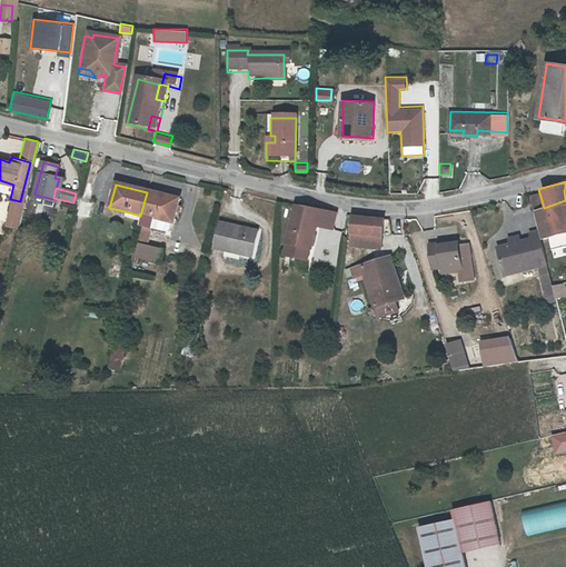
[(138,226),(141,226),(152,229),(170,234),(178,200),(147,192),(140,216),(138,226)]
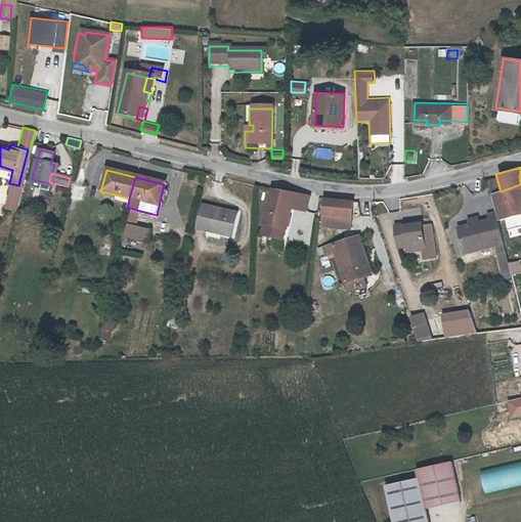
[(490,194),(501,191),(496,177),(484,180),(488,194),(490,194)]
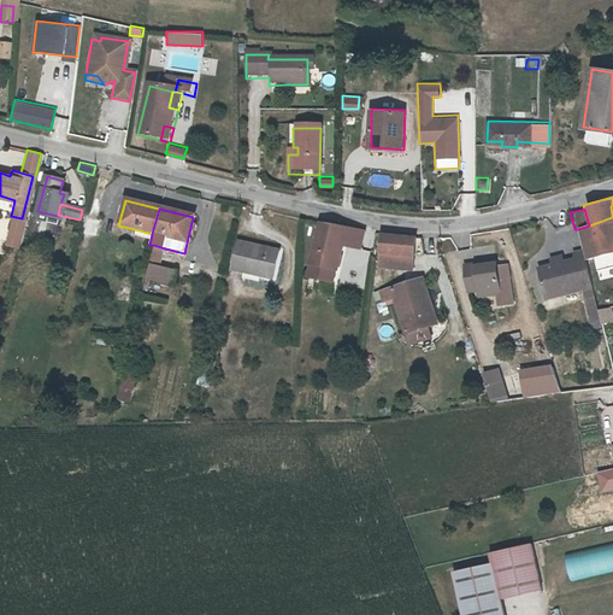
[(56,221),(58,216),(37,211),(36,216),(56,221)]
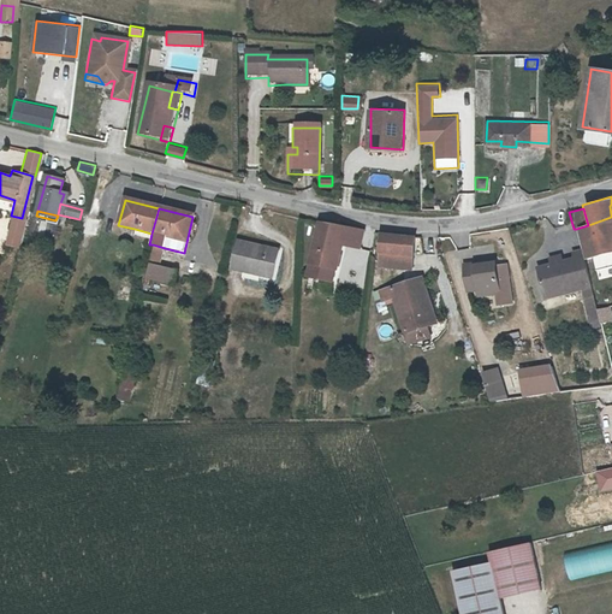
[(77,229),(91,232),(96,218),(81,214),(79,219),(77,229)]
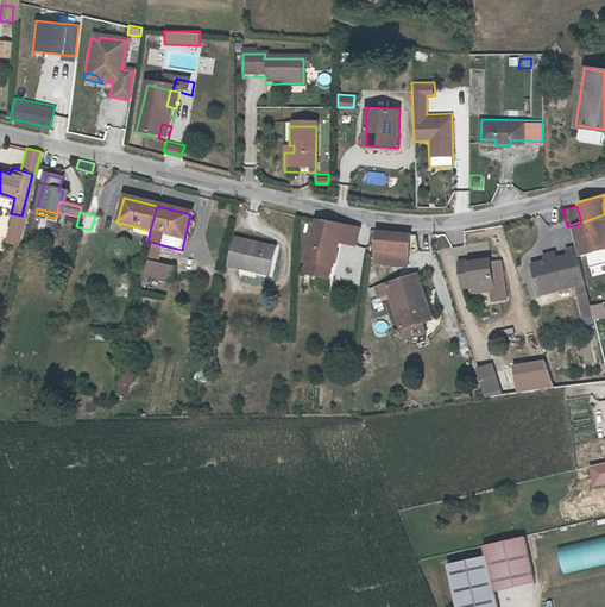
[(21,216),(11,213),(6,232),(19,236),(25,217),(21,216)]
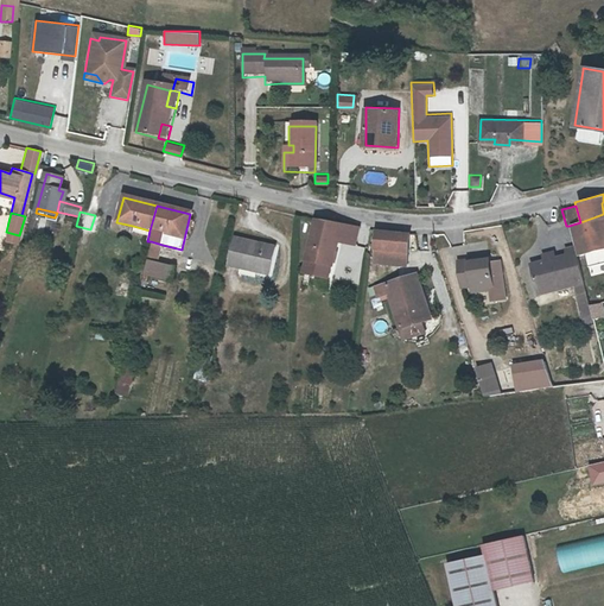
[(603,214),(580,222),(568,226),(584,278),(590,277),(589,272),(591,271),(585,253),(603,247),(603,244),(599,228),(603,226),(603,214)]
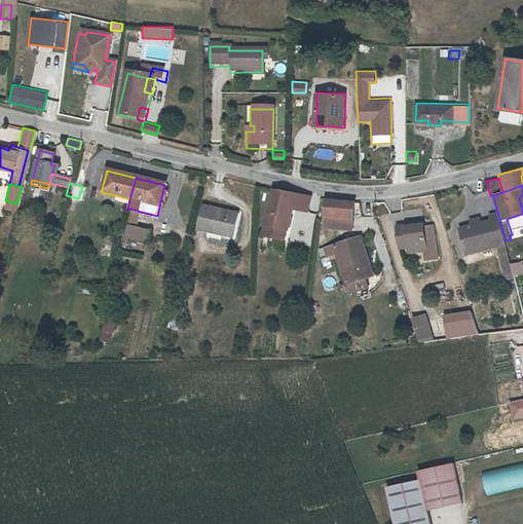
[(263,224),(262,233),(284,238),(286,227),(289,209),(290,201),(304,203),(306,193),(269,189),(263,224)]
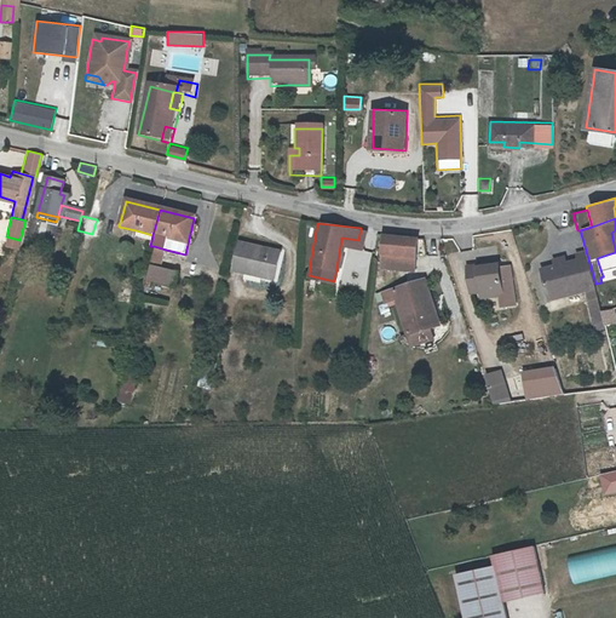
[(153,235),(136,230),(133,241),(150,246),(153,235)]
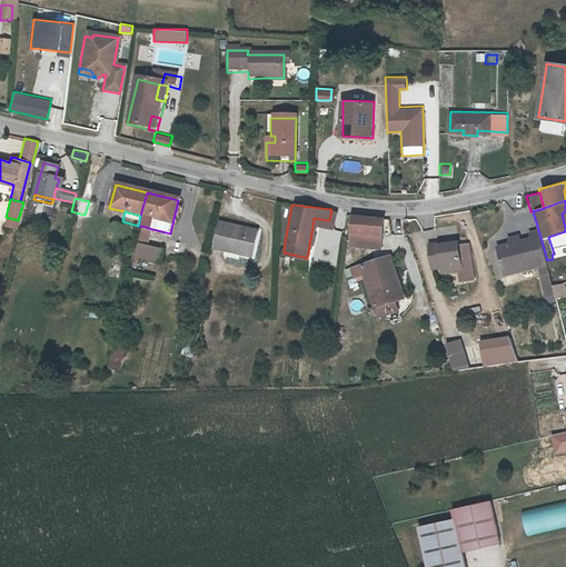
[(347,228),(379,231),(381,215),(349,211),(347,228)]
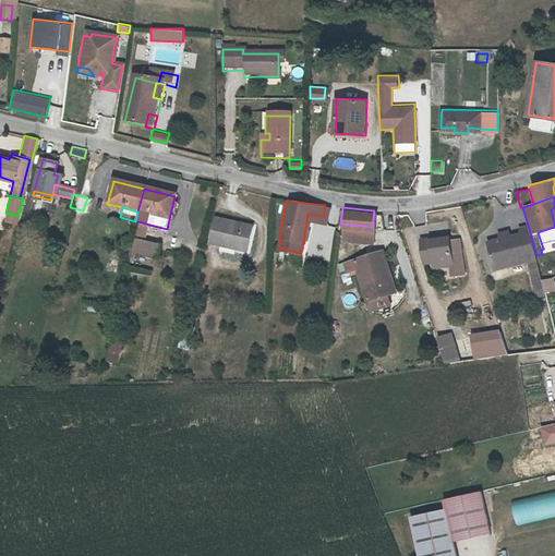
[(17,216),(5,213),(3,219),(16,222),(17,216)]
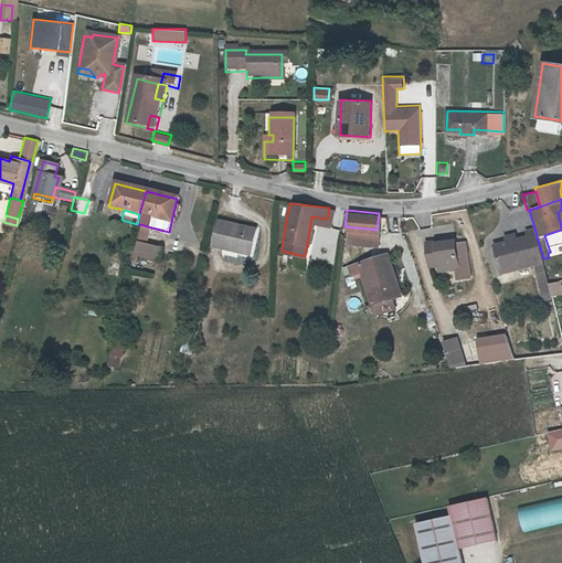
[(212,245),(223,247),(224,243),(239,247),(239,252),(250,255),(257,229),(219,219),(212,245)]
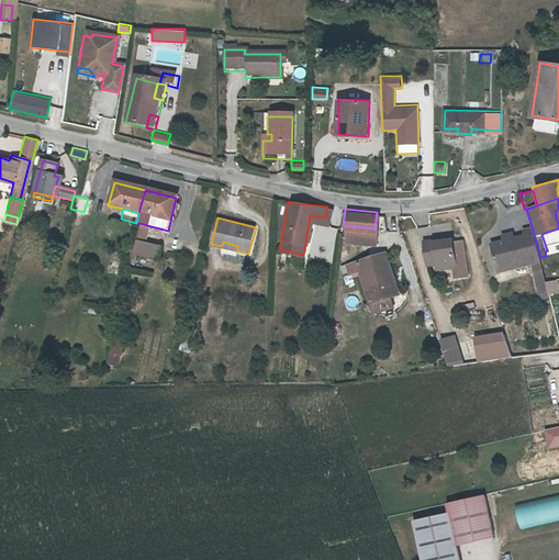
[(145,245),(151,226),(140,223),(132,254),(159,260),(161,249),(145,245)]
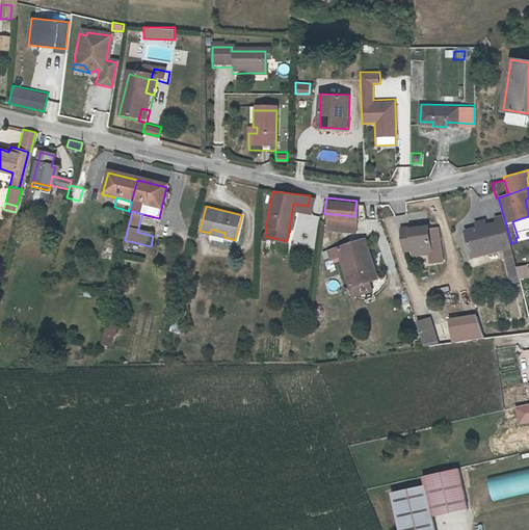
[(353,229),(354,216),(324,213),(323,226),(353,229)]
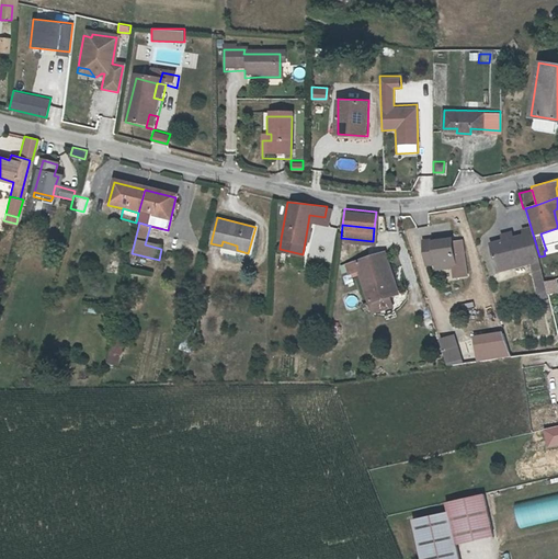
[(488,247),(493,267),(527,260),(528,264),(537,262),(528,228),(520,231),(522,239),(510,241),(500,243),(488,247)]
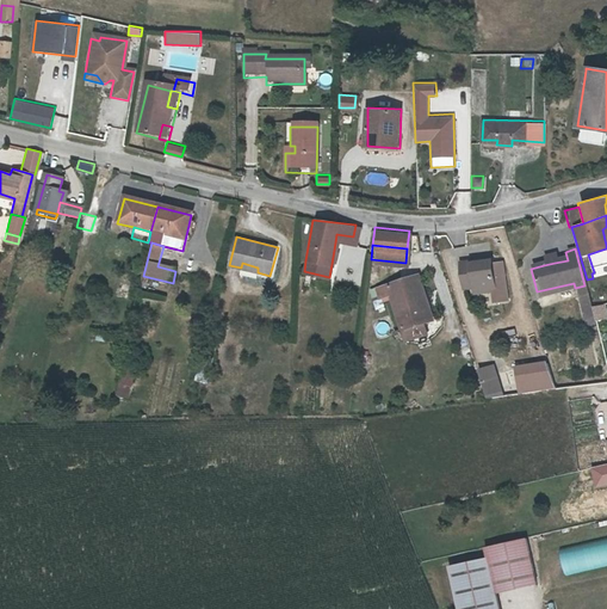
[(242,263),(241,268),(258,272),(258,268),(242,263)]
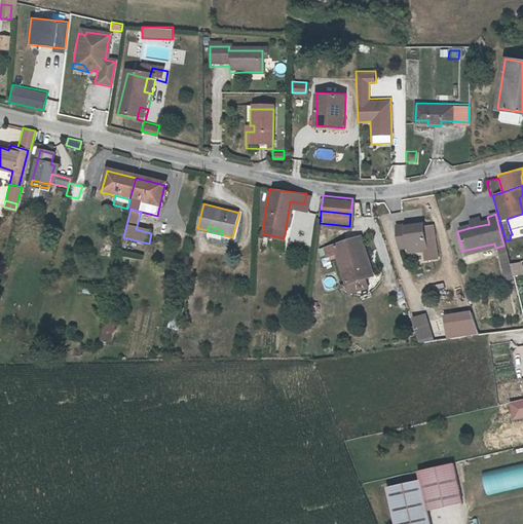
[(398,249),(407,249),(408,253),(423,252),(422,242),(422,230),(421,227),(406,228),(406,226),(397,227),(398,249)]
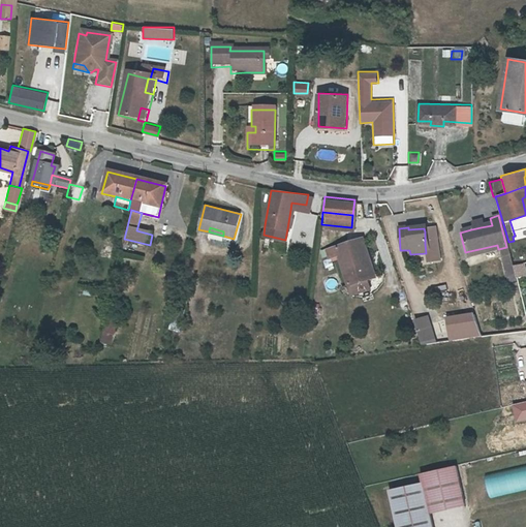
[(433,230),(425,231),(425,244),(434,244),(433,230)]
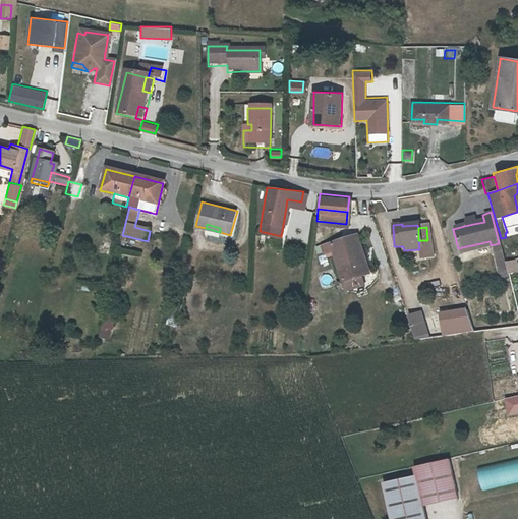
[(342,281),(364,274),(360,261),(364,260),(357,235),(331,243),(342,281)]
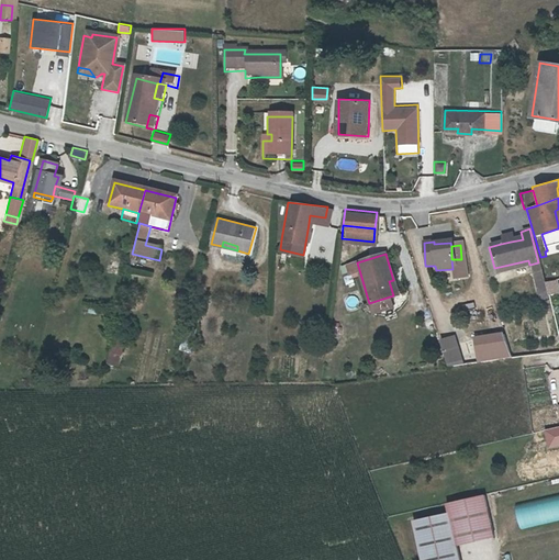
[(461,259),(451,259),(453,269),(454,281),(464,280),(461,259)]
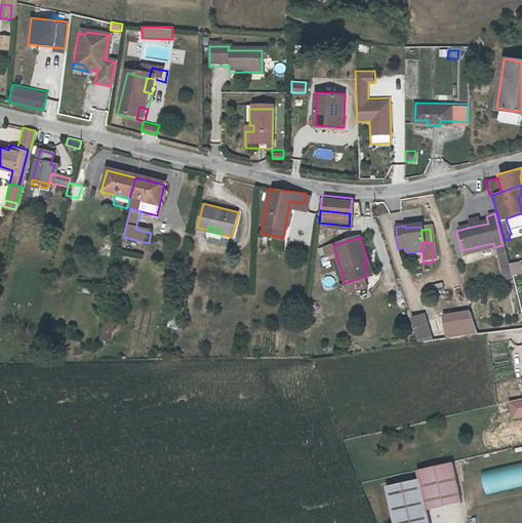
[(463,254),(494,247),(493,243),(462,250),(463,254)]
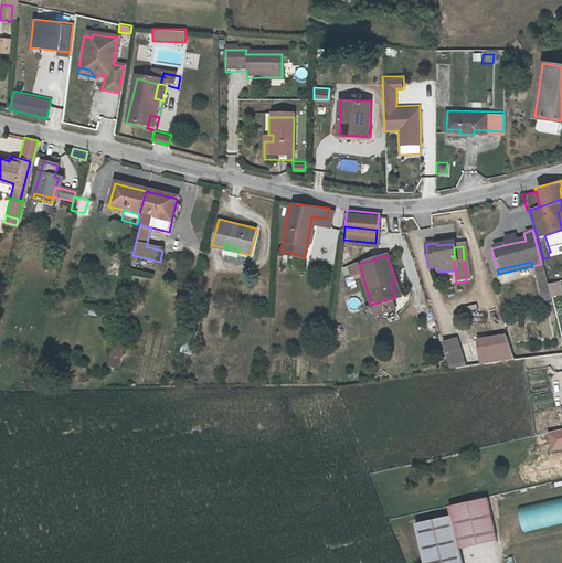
[(543,275),(534,277),(539,296),(549,294),(545,283),(543,275)]
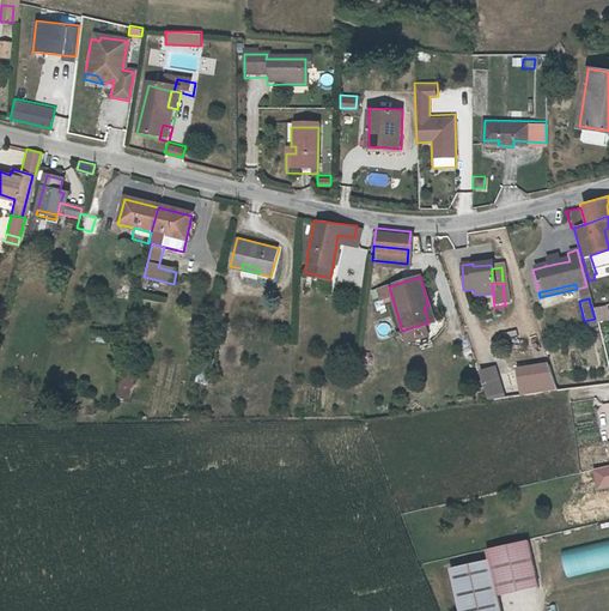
[(433,321),(428,306),(424,307),(428,322),(433,321)]
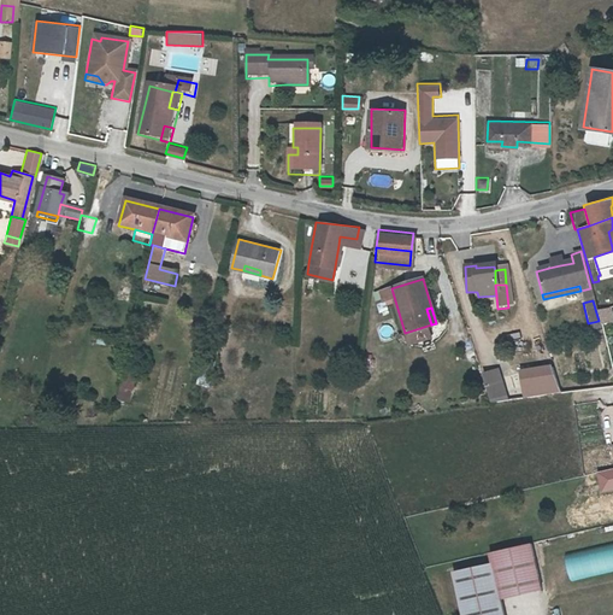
[(525,397),(559,390),(553,361),(519,369),(525,397)]
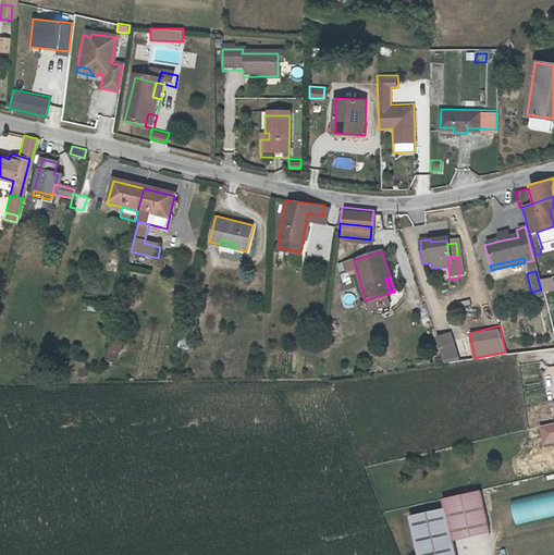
[(111,329),(102,361),(112,364),(120,331),(111,329)]
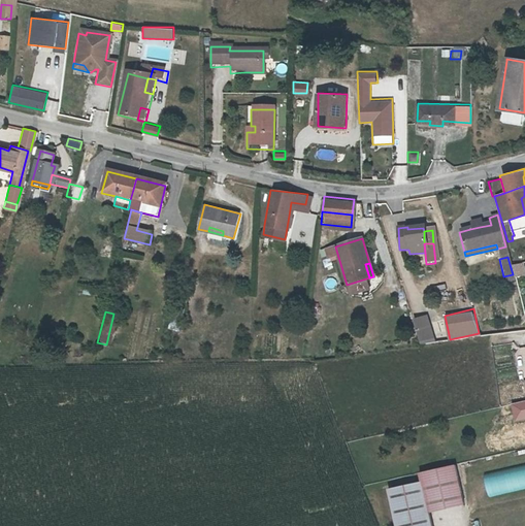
[(425,319),(413,322),(419,343),(431,342),(425,319)]
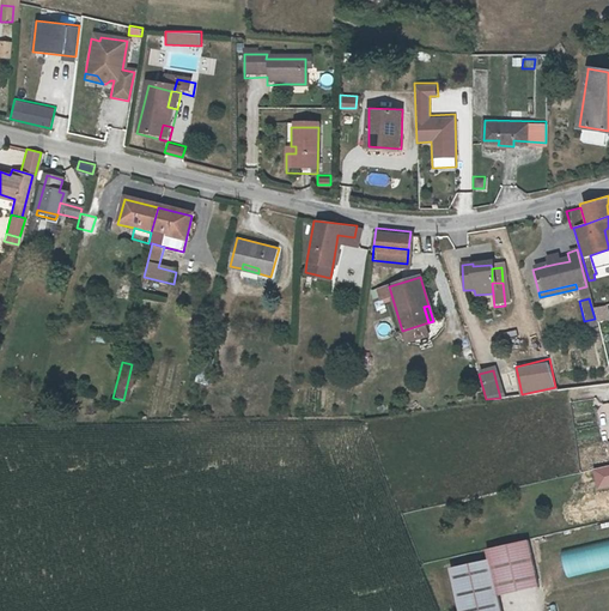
[(566,575),(608,564),(608,538),(560,550),(566,575)]
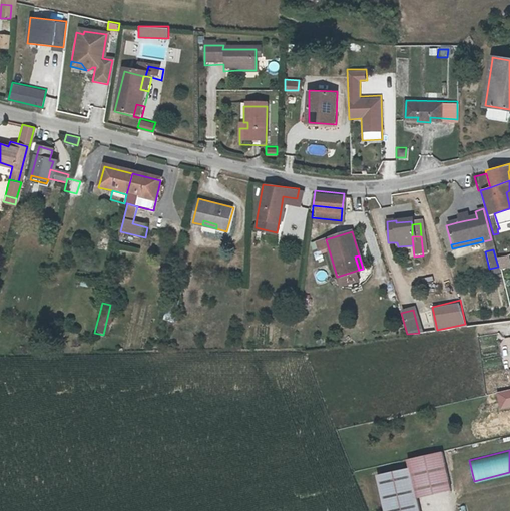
[(407,459),(409,467),(416,498),(448,492),(439,451),(407,459)]
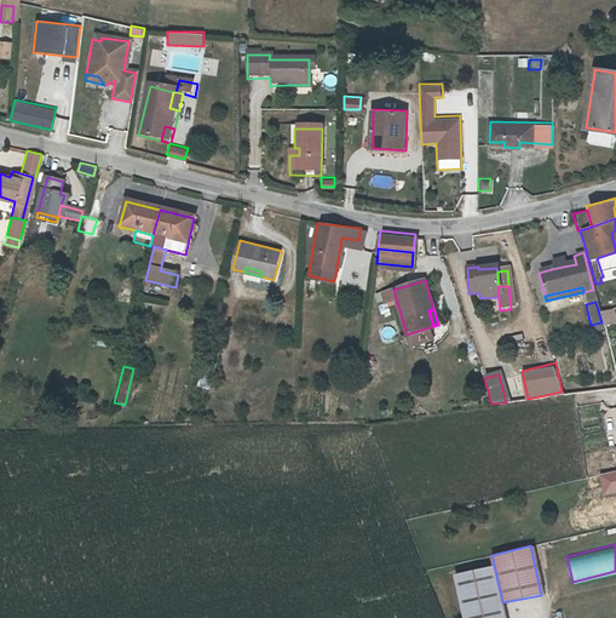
[(505,617),(502,602),(494,565),(454,573),(462,617),(505,617)]
